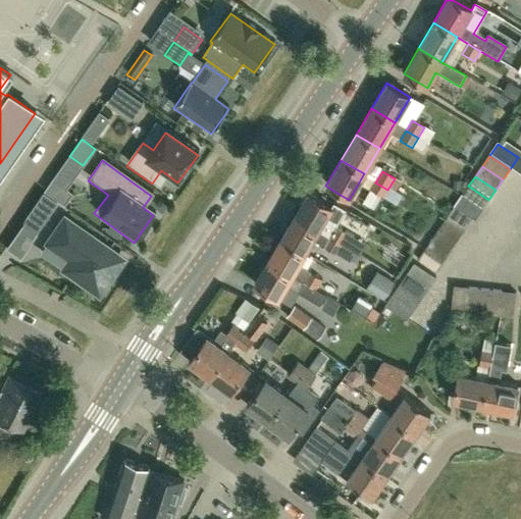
[(382,199),(387,190),(375,183),(370,192),(382,199)]
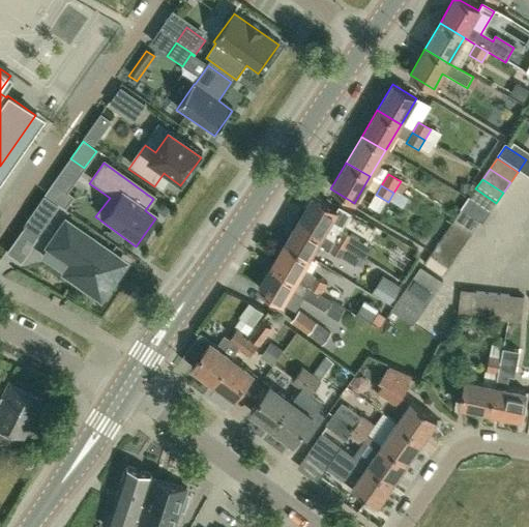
[(496,203),(475,188),(469,200),(489,213),(496,203)]
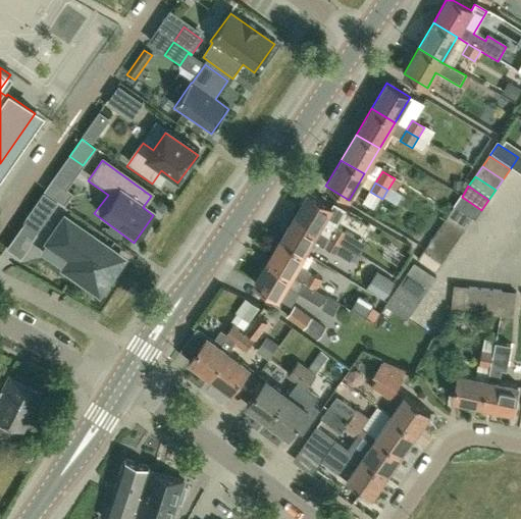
[(19,227),(33,237),(56,203),(43,194),(19,227)]
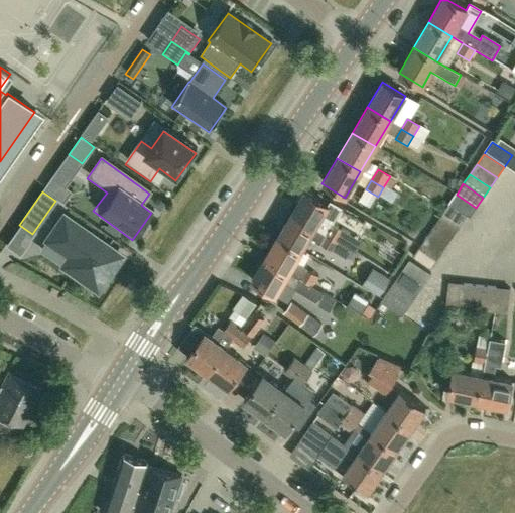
[(330,201),(327,205),(304,191),(290,215),(313,229),(312,231),(318,234),(320,229),(327,232),(325,235),(337,242),(343,232),(332,225),(342,208),(330,201)]
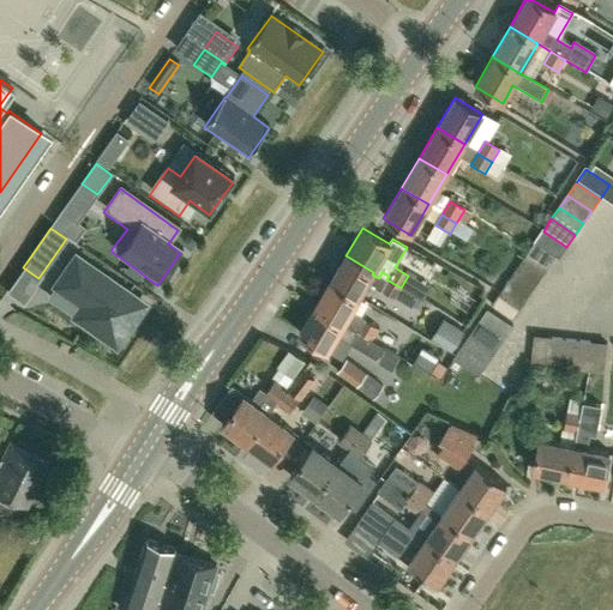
[(566,247),(544,231),(535,242),(557,257),(559,258),(566,247)]
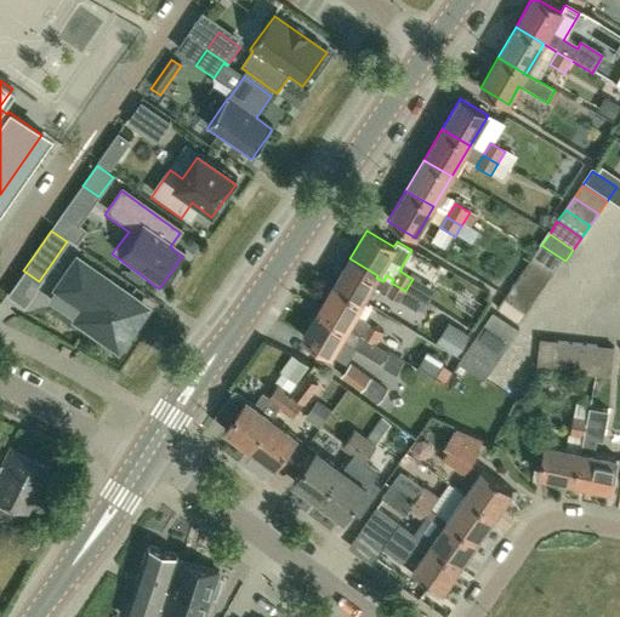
[(563,260),(541,245),(534,256),(555,270),(563,260)]
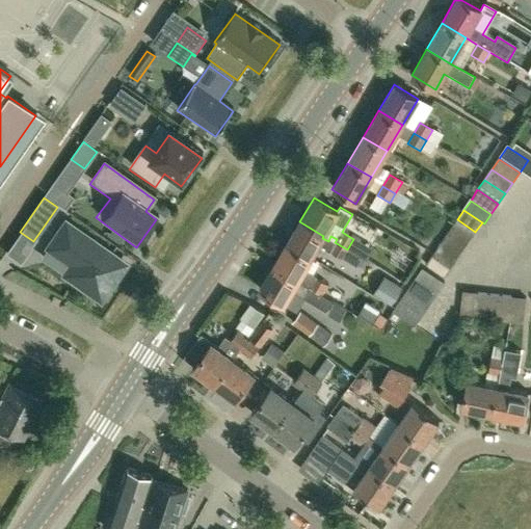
[(475,232),(457,219),(451,229),(469,241),(475,232)]
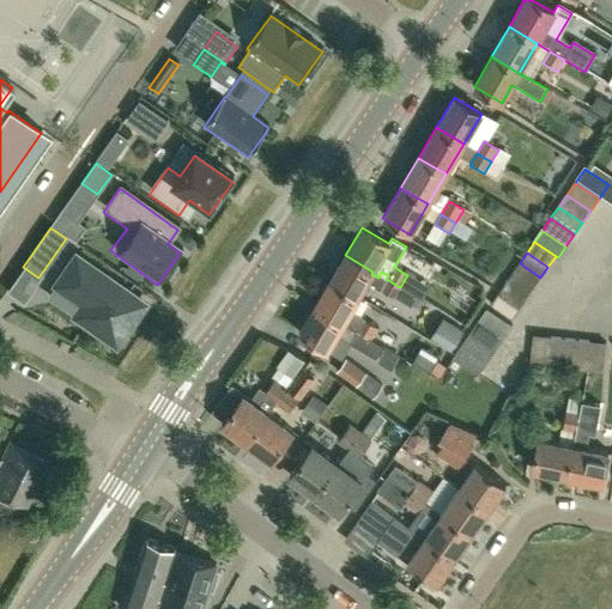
[(356,297),(357,298),(367,284),(379,291),(379,290),(394,299),(400,287),(386,279),(388,275),(381,272),(379,278),(371,274),(373,272),(345,255),(329,281),(356,297)]
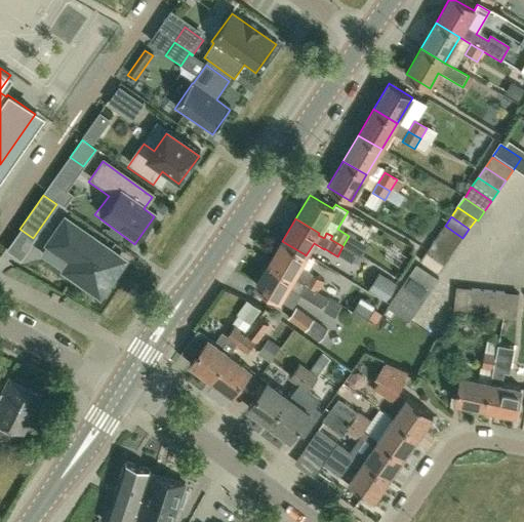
[(66,273),(99,296),(116,272),(112,269),(118,259),(66,224),(49,247),(73,264),(66,273)]
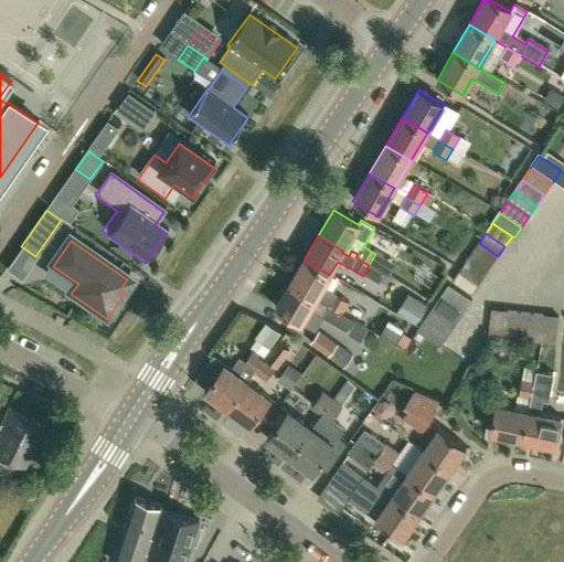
[(498,256),(479,243),(471,254),(491,266),(498,256)]
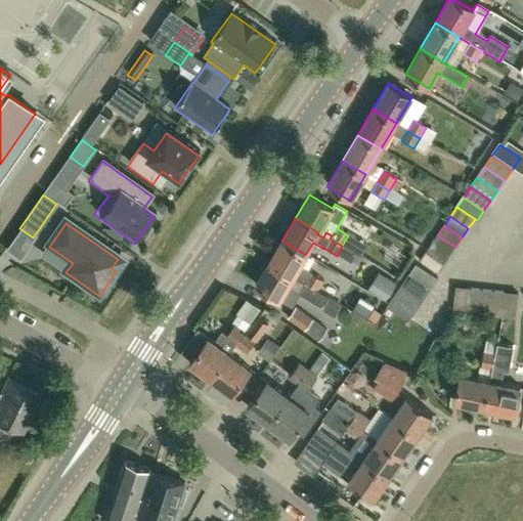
[(431,245),(448,256),(455,247),(437,235),(431,245)]
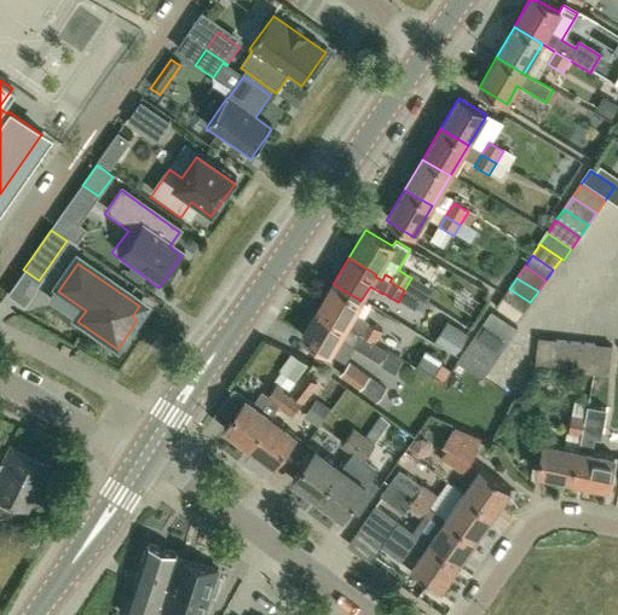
[(353,314),(361,301),(359,300),(333,284),(317,311),(345,328),(344,329),(350,332),(352,329),(359,332),(358,335),(374,344),(381,332),(364,323),(365,321),(353,314)]
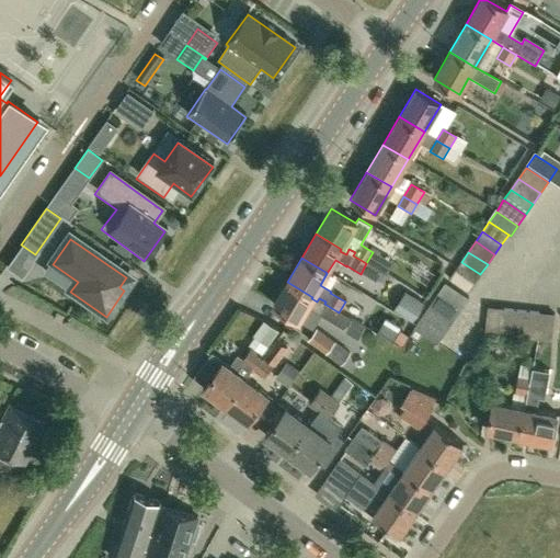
[(480,274),(461,262),(455,271),(473,284),(480,274)]
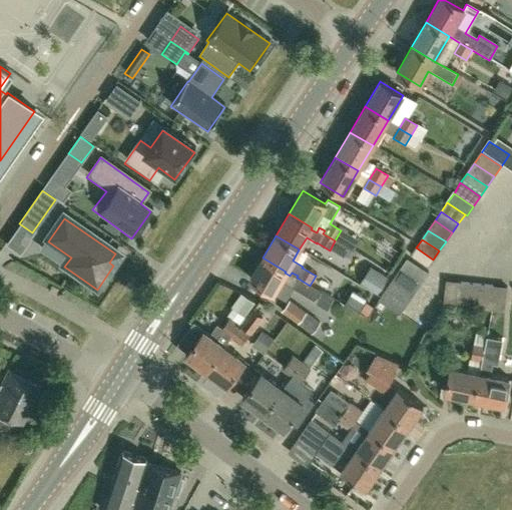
[(433,260),(416,247),(410,257),(427,268),(433,260)]
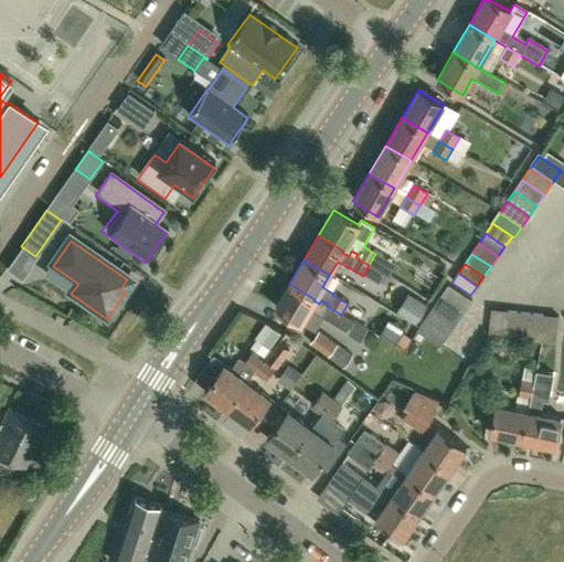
[(289,284),(275,309),(300,324),(308,310),(346,331),(352,320),(348,318),(348,319),(341,315),(327,306),(328,304),(321,300),(319,304),(314,300),(315,299),(289,284)]
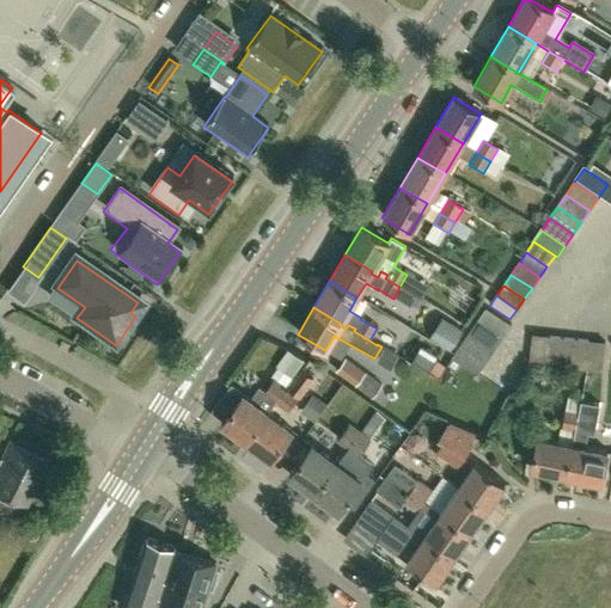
[(476,320),(502,339),(512,327),(484,308),(476,320)]
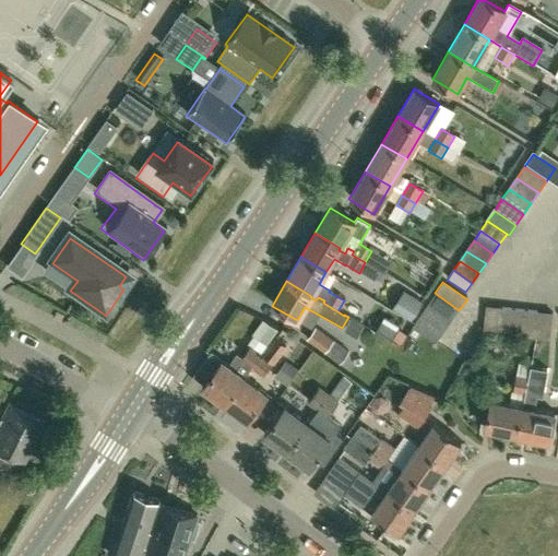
[(426,304),(451,322),(459,310),(435,293),(426,304)]
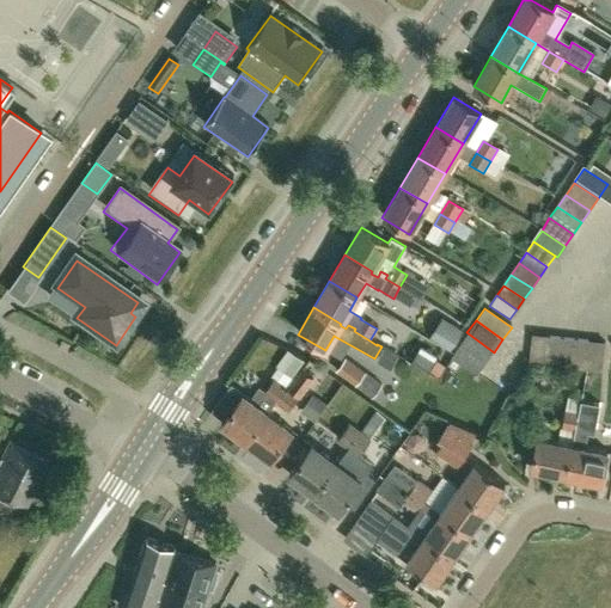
[(431,339),(450,352),(462,335),(441,321),(431,339)]
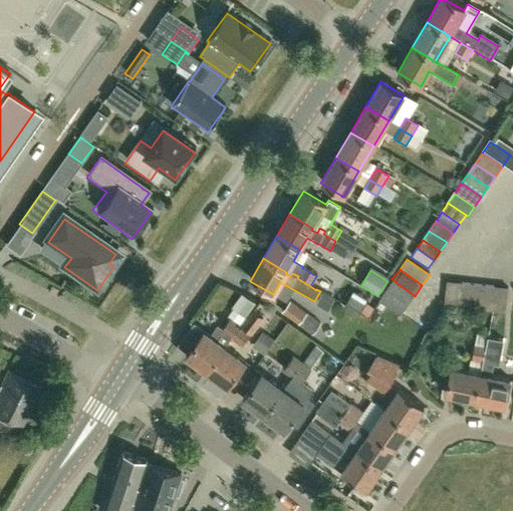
[(385,290),(407,306),(415,296),(392,279),(385,290)]
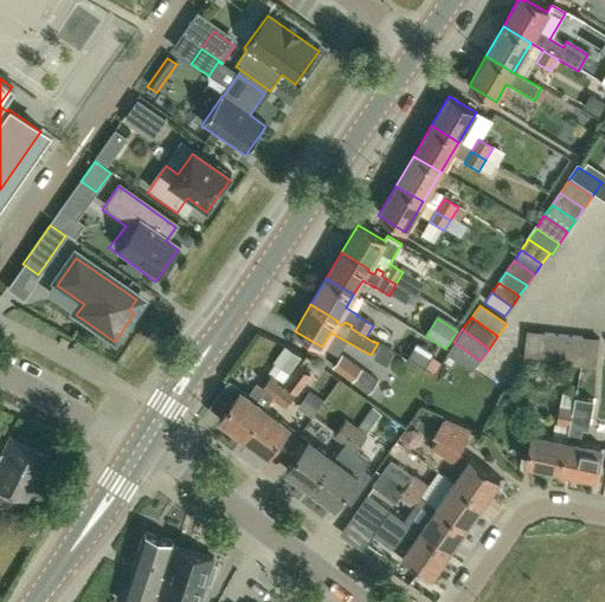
[(523,362),(538,363),(541,335),(527,334),(523,362)]
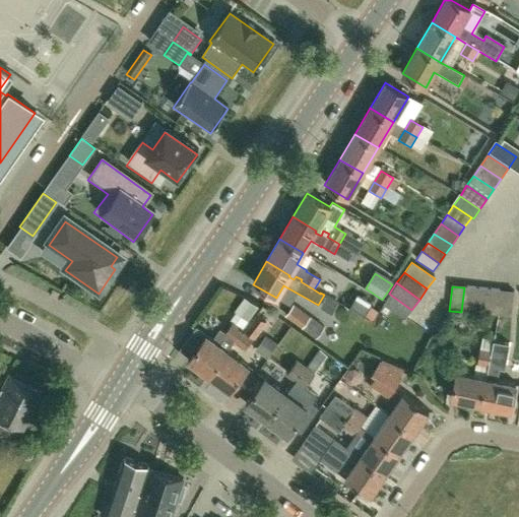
[(476,288),(464,287),(461,312),(473,313),(476,288)]
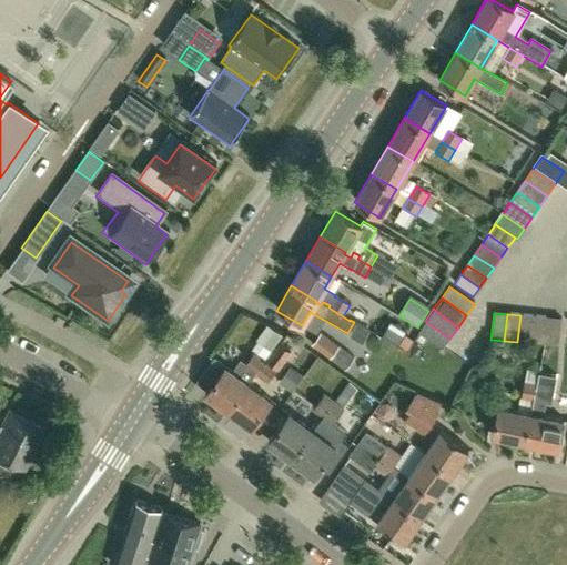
[(529,344),(534,318),(520,315),(517,342),(529,344)]
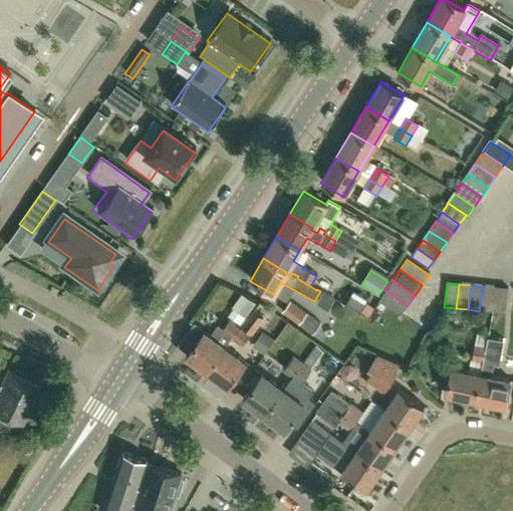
[(495,288),(483,287),(479,311),(492,312),(495,288)]
